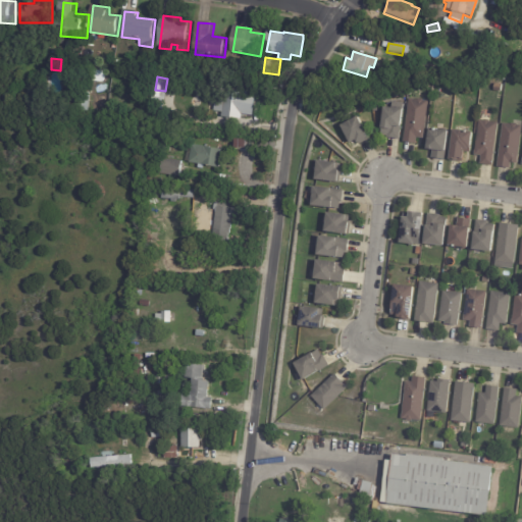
[(93,94),(91,113),(79,112),(82,92),(93,94)]
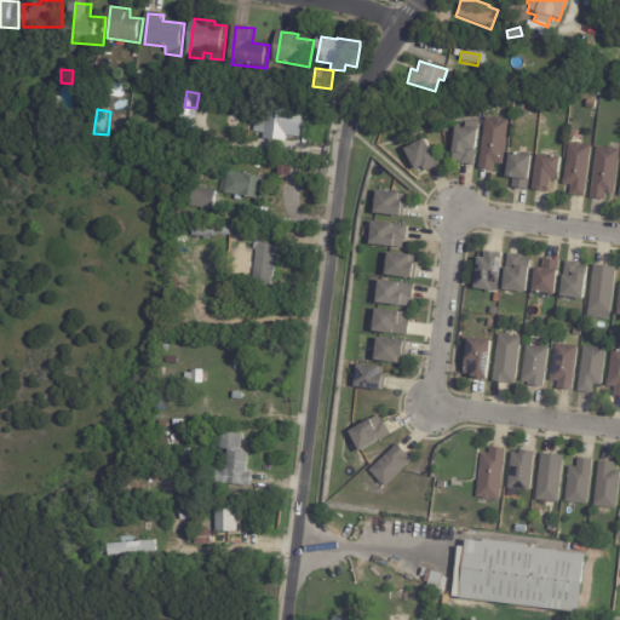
[(294,138),(258,132),(260,113),(300,120),(298,139),(294,138)]
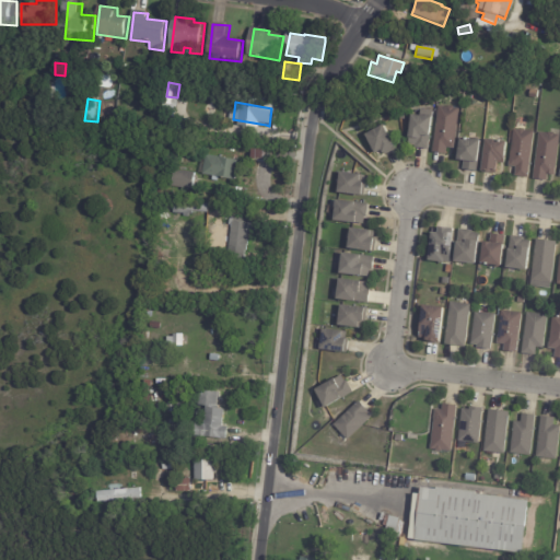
[(453,108),(454,109),(458,109),(453,150),(446,149),(445,155),(432,154),(438,107),(446,108),(447,107),(453,108)]
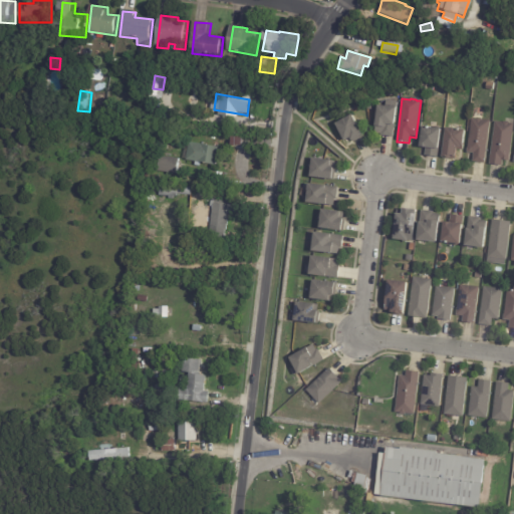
[(393,138),(380,137),(381,135),(374,134),(374,129),(373,129),(376,106),(386,107),(387,101),(397,103),(393,138)]
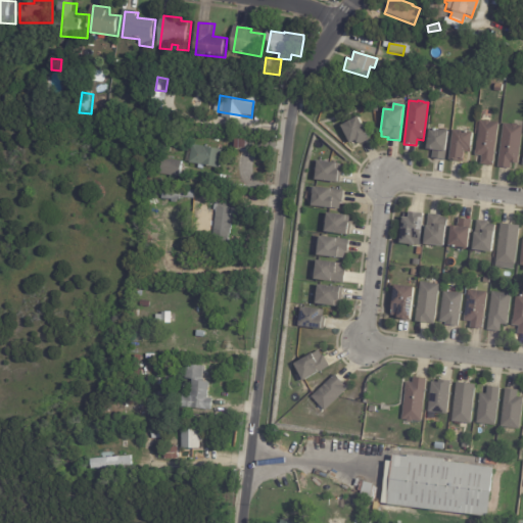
[(370,140),(359,146),(355,141),(349,144),(340,127),(358,117),(370,140)]
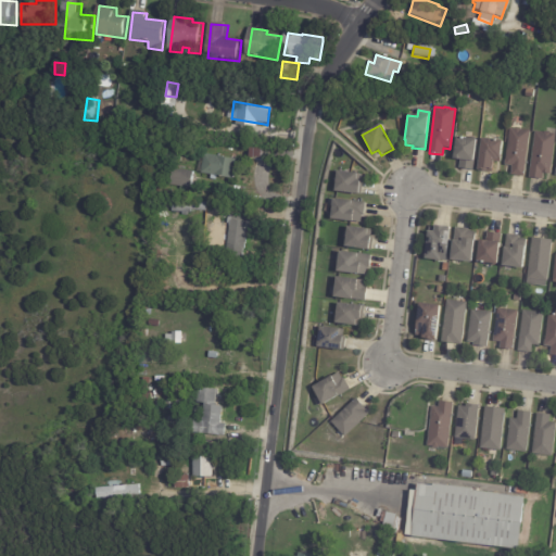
[(521,131),(529,133),(523,178),(510,177),(512,167),(504,166),(509,129),(514,130),(516,129),(519,129),(521,131)]
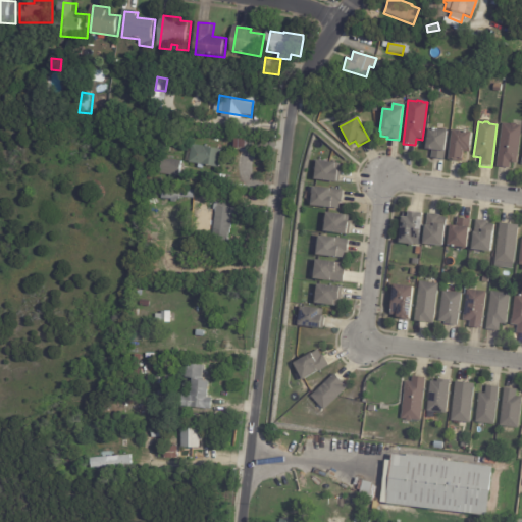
[(512,124),(516,125),(517,126),(521,127),(516,165),(509,164),(508,170),(496,168),(502,124),(510,125),(511,124),(512,124)]
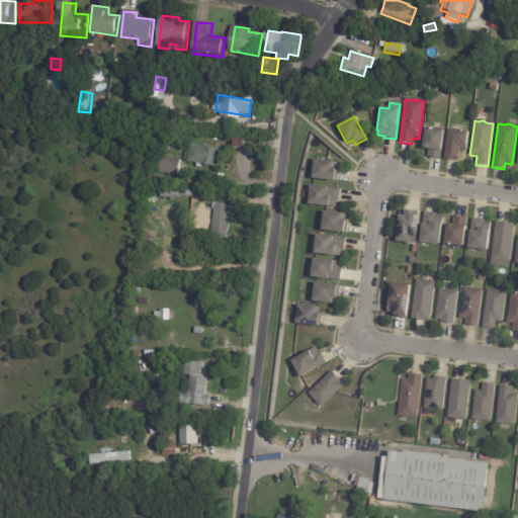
[(432,131),(443,132),(439,159),(429,157),(430,151),(422,150),(425,130),(432,131)]
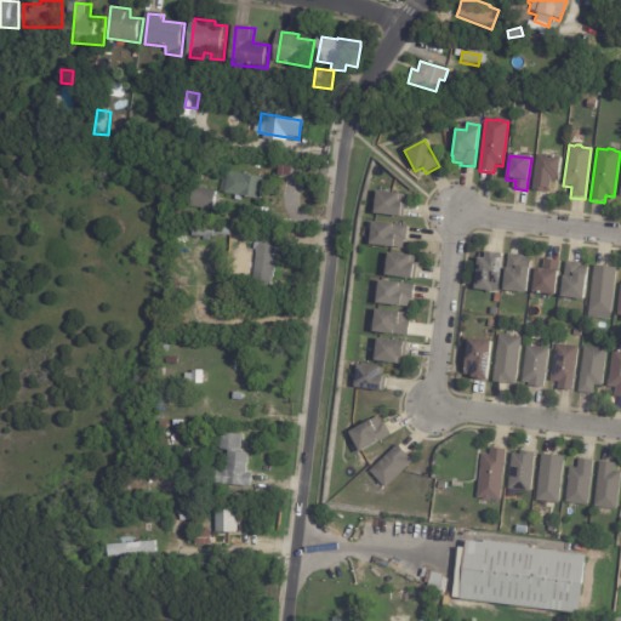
[(540,157),(559,159),(557,177),(554,177),(553,180),(550,178),(548,192),(542,191),(542,192),(533,191),(537,157),(540,157)]
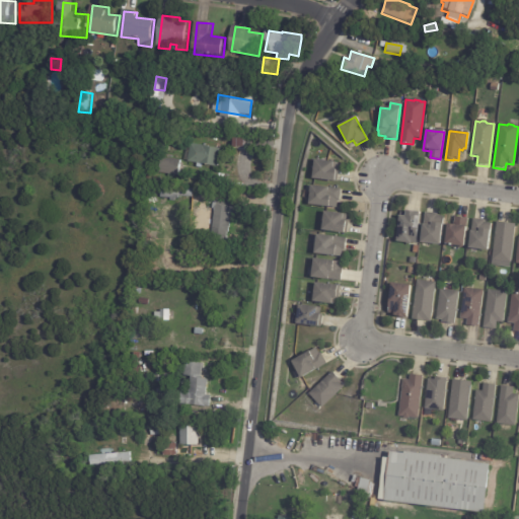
[(225,155),(223,168),(191,163),(191,161),(186,160),(189,144),(226,150),(225,155)]
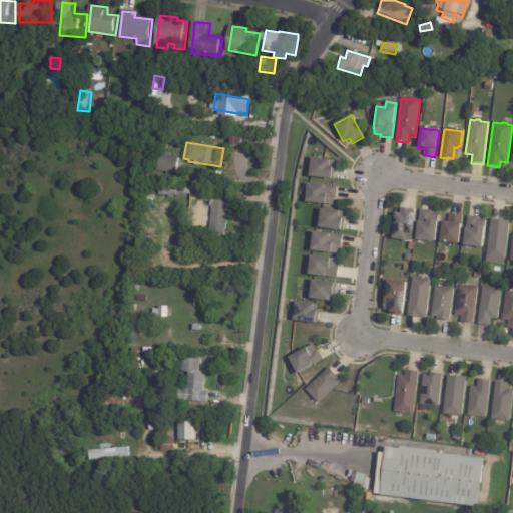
[(160,155),(180,159),(178,174),(157,170),(160,155)]
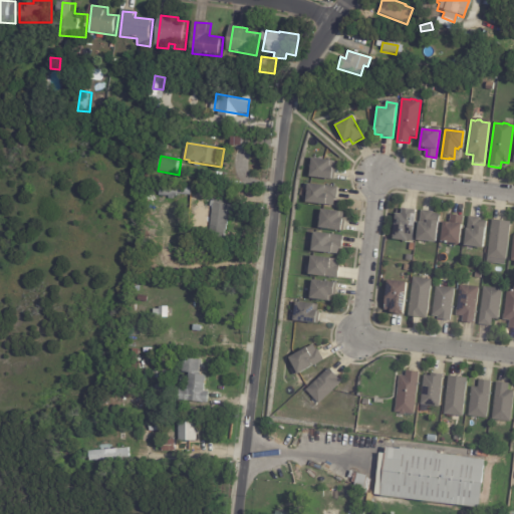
[(334,167),(336,167),(334,180),(330,179),(330,181),(308,177),(311,159),(333,163),(333,167),(334,167)]
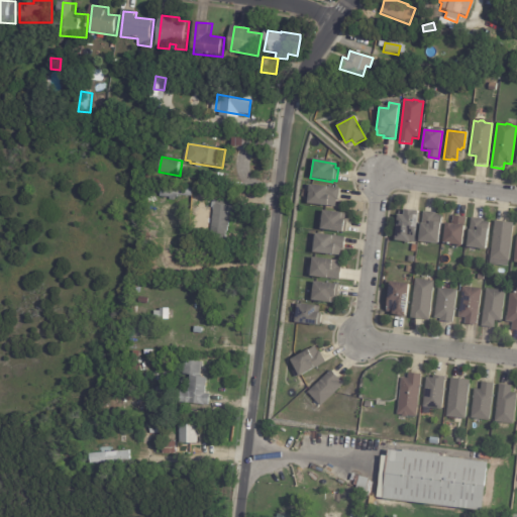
[(339,190),(337,202),(336,202),(335,210),(306,205),(309,185),(339,190)]
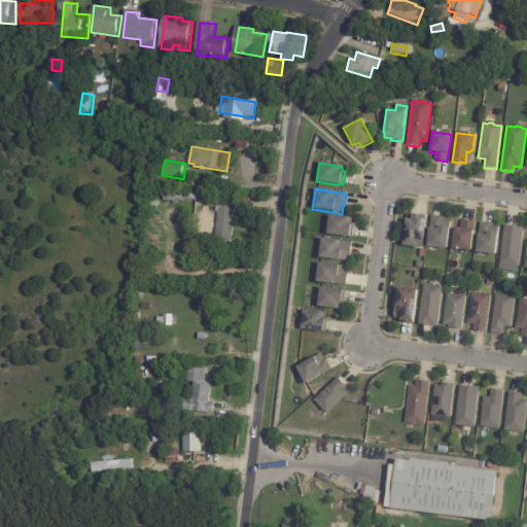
[(200,199),(200,201),(184,200),(184,203),(180,203),(180,205),(175,205),(175,203),(166,202),(167,190),(201,194),(200,199)]
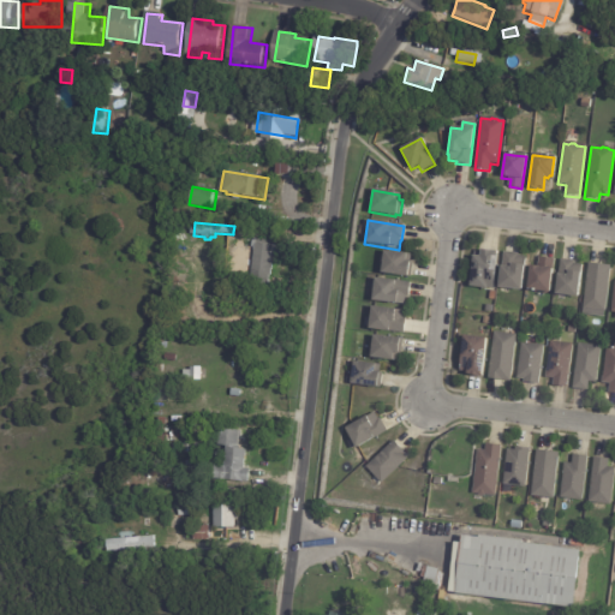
[(255,258),(256,250),(251,249),(252,240),(284,244),(281,260),(274,258),(273,264),(276,264),(274,280),(270,280),(269,294),(250,292),(255,258)]
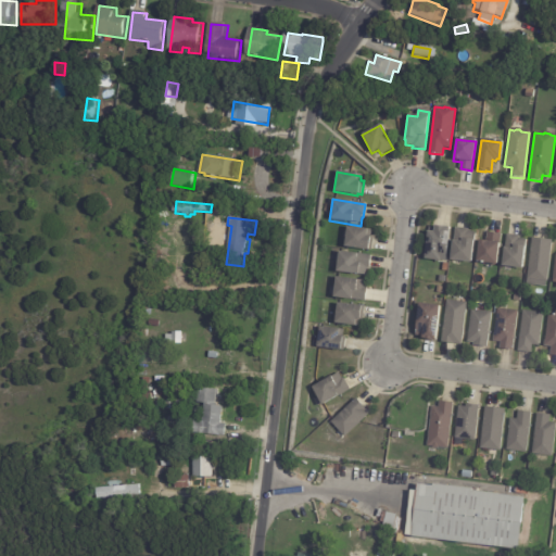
[(224,232),(215,231),(216,224),(224,225),(224,232)]
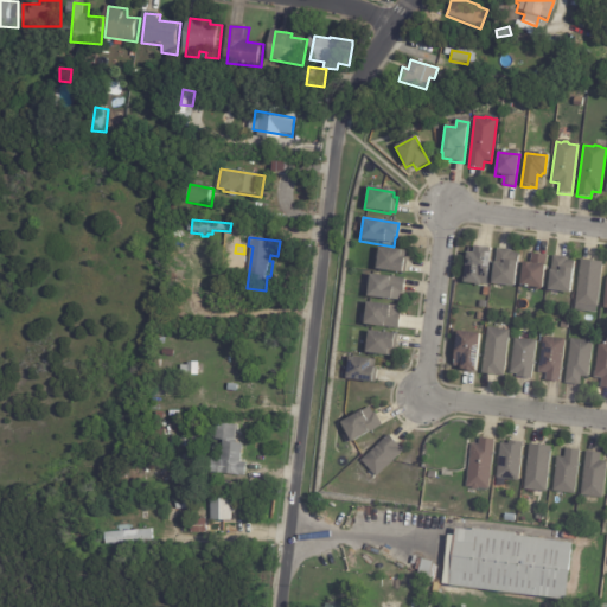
[(403,259),(401,275),(374,270),(377,248),(401,251),(400,259),(403,259)]
